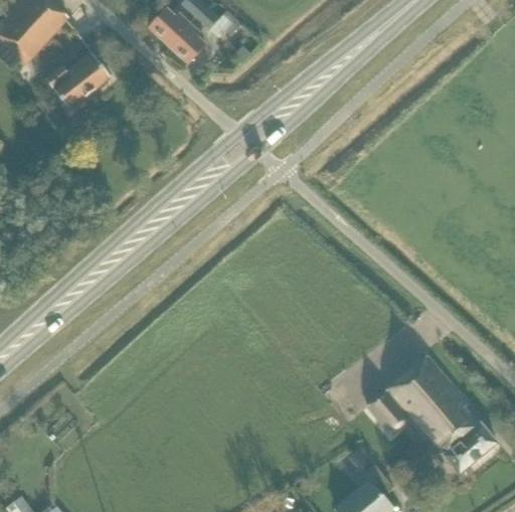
[(0,41),(24,65),(68,17),(48,0),(21,0),(0,22),(0,41)]
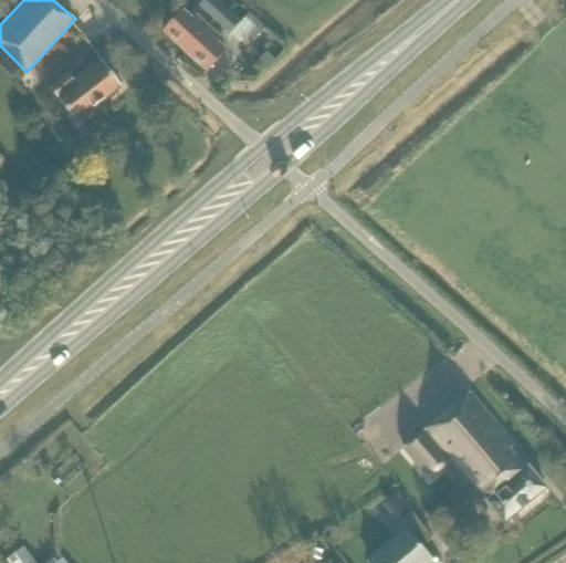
[(202,0),(199,4),(215,18),(226,6),(219,0),(202,0)]
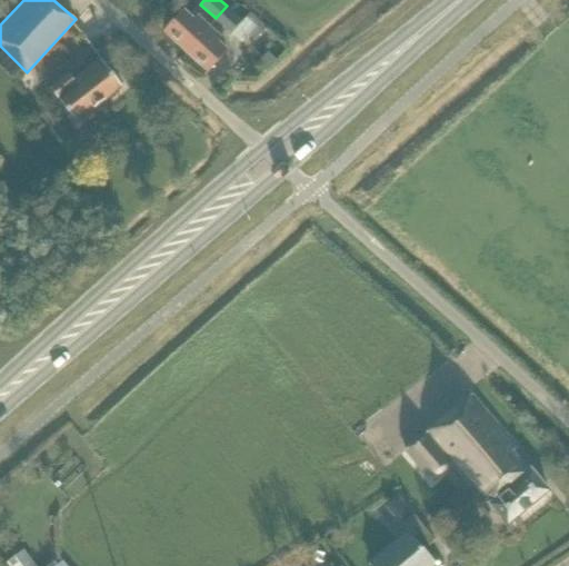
[(246,16),(242,20),(227,6),(216,18),(241,42),(257,26),(246,16)]
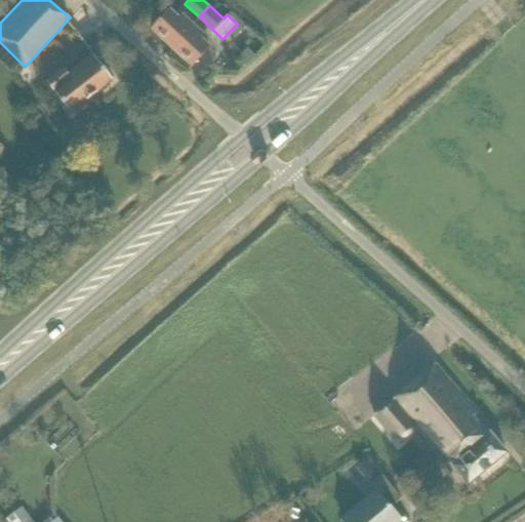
[(171,46),(193,24),(182,13),(178,16),(170,8),(152,28),(171,46)]
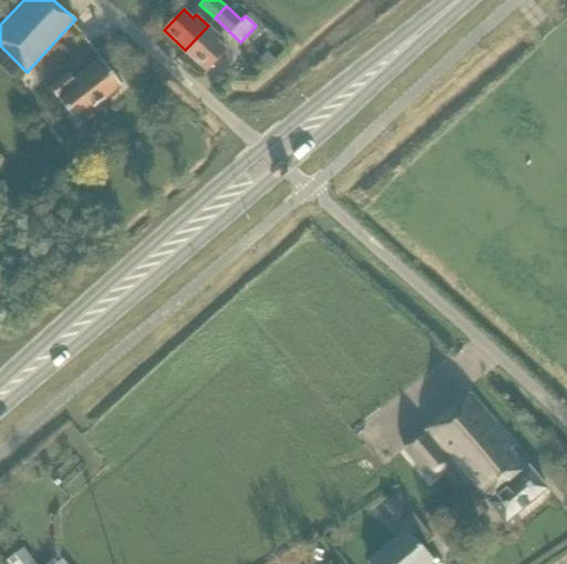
[(208,26),(185,50),(207,70),(226,49),(217,40),(220,36),(208,26)]
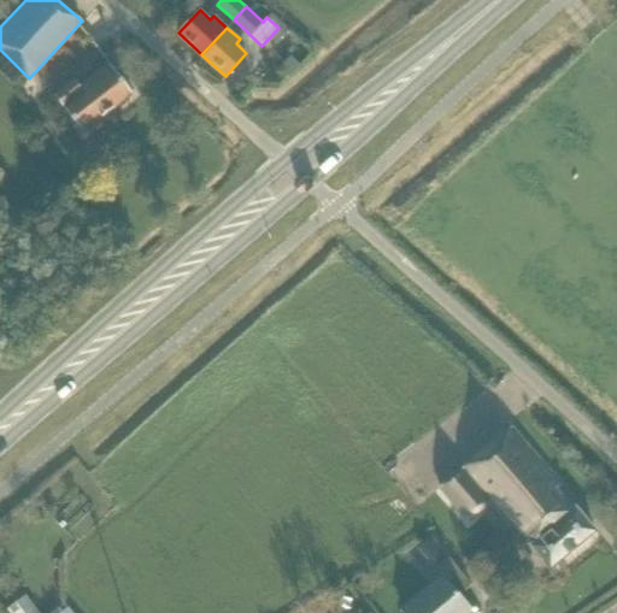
[(133,93),(109,62),(80,84),(75,77),(54,94),(82,131),(133,93)]
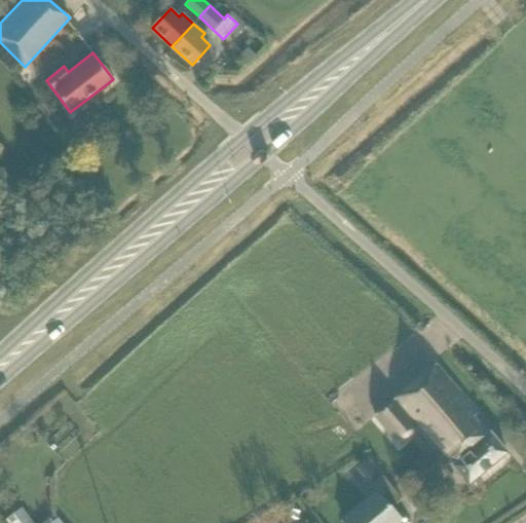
[(488,434),(474,416),(478,413),(436,363),(375,414),(399,442),(417,426),(442,456),(445,453),(453,462),(452,463),(468,484),(506,452),(490,432),(488,434)]
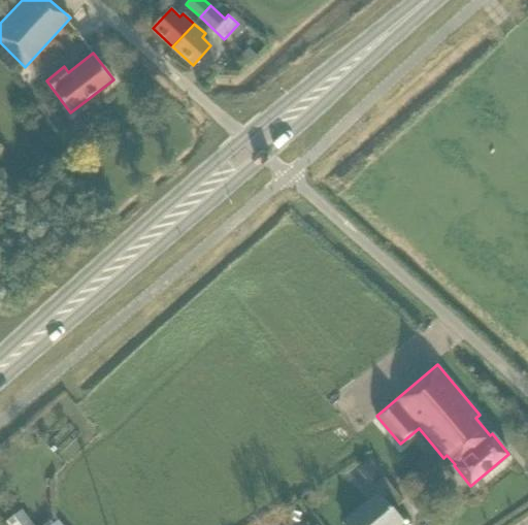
[(347,524),(398,524),(403,521),(392,509),(403,499),(384,476),(372,485),(378,493),(344,522),(347,524)]
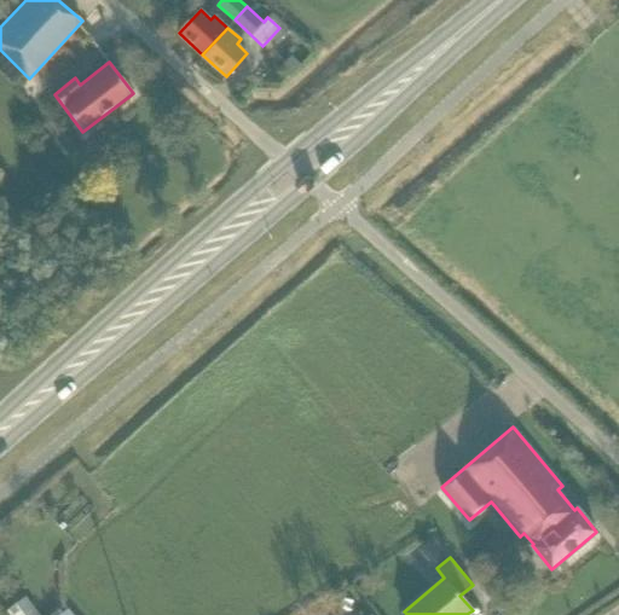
[(46,614),(29,595),(10,610),(13,614),(46,614)]
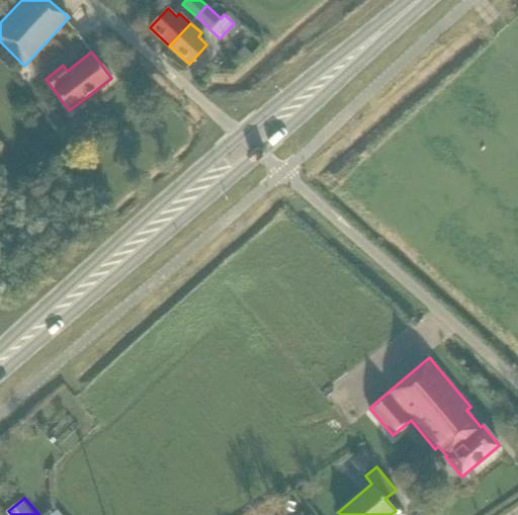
All buildings are outlined.
